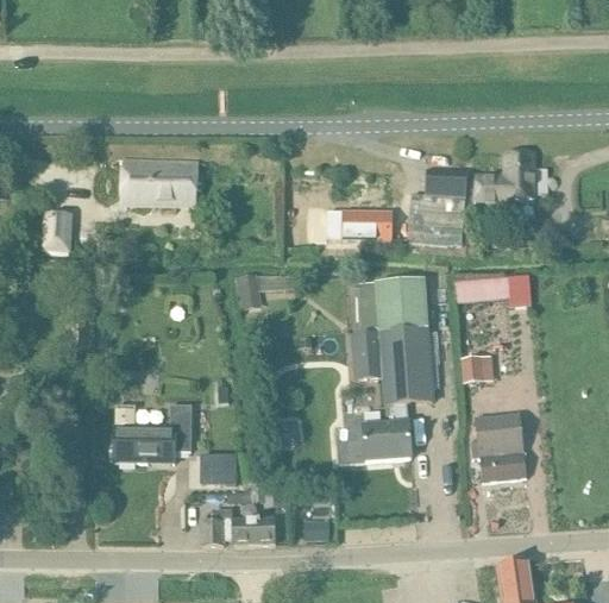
[(477,176),(477,208),(509,207),(509,199),(535,198),(535,194),(547,193),(547,167),(534,167),(534,149),(504,150),(504,175),(477,176)]
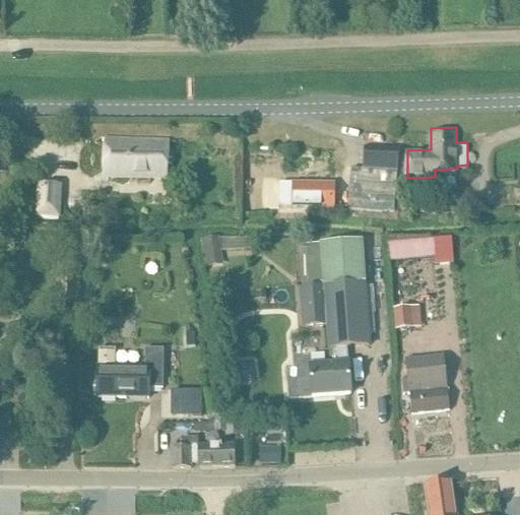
[(105,168),(168,170),(170,136),(106,134),(105,168)]
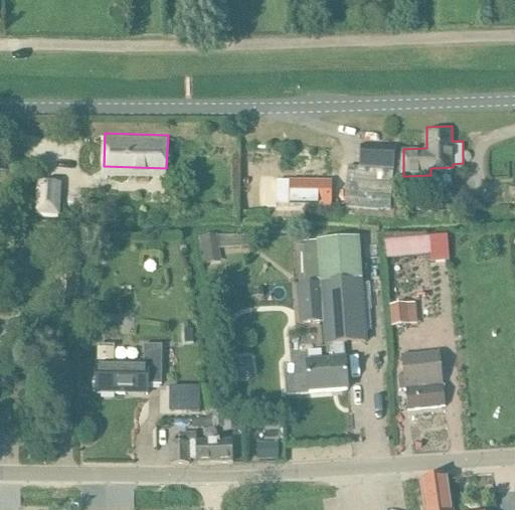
[(360,161),(394,163),(395,143),(361,141),(360,161)]
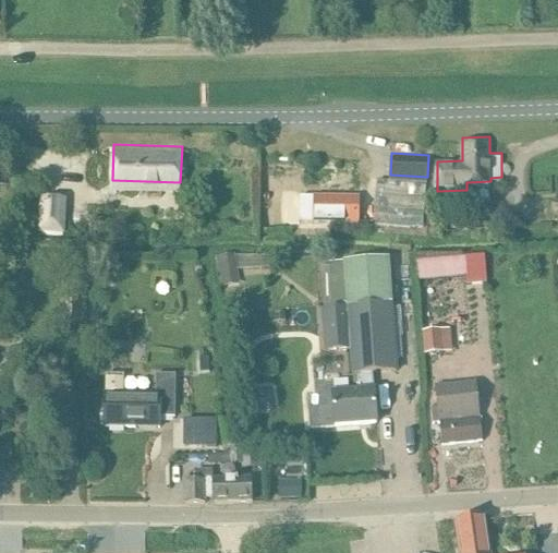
[(376,181),(376,220),(425,221),(425,182),(376,181)]
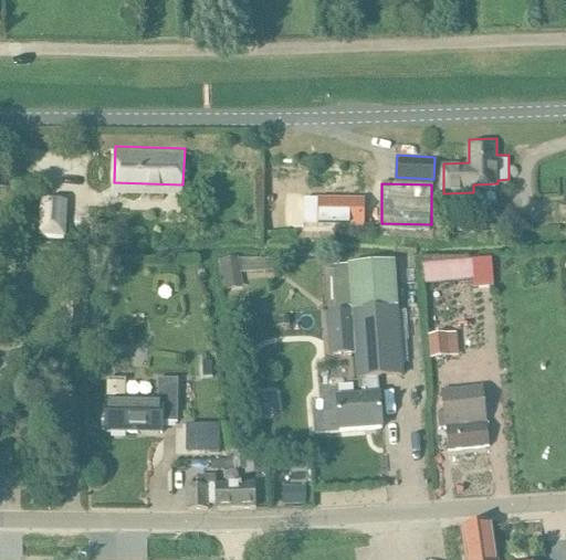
[(304,207),(304,218),(304,223),(364,224),(364,196),(320,196),(320,207),(304,207)]
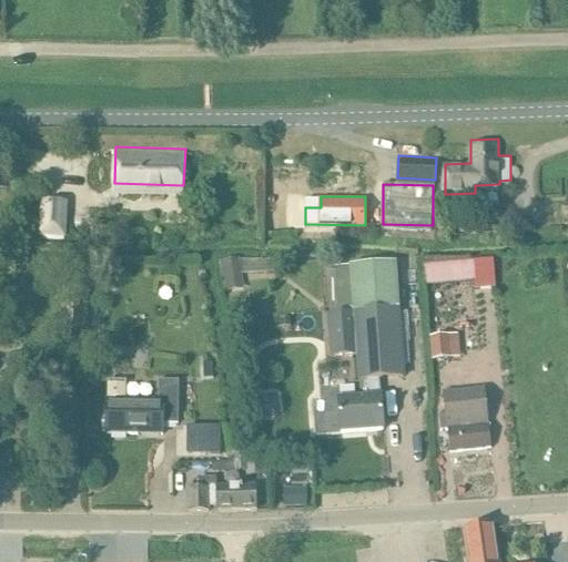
[(43,200),(41,236),(63,237),(66,201),(43,200)]
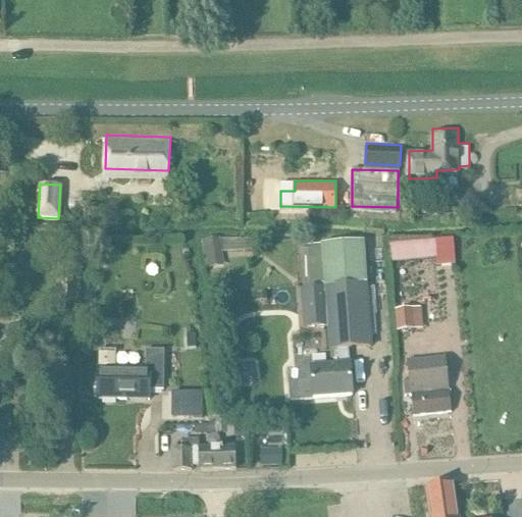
[(451,205),(465,205),(465,194),(451,193),(451,205)]
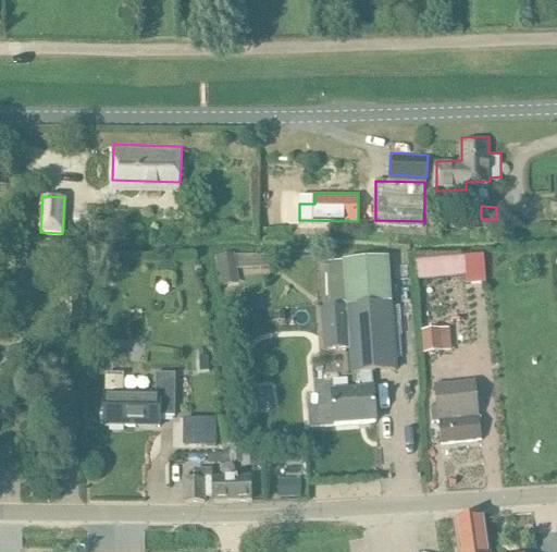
[(236,266),(269,264),(268,250),(235,250),(215,254),(218,273),(222,274),(223,283),(238,280),(236,266)]
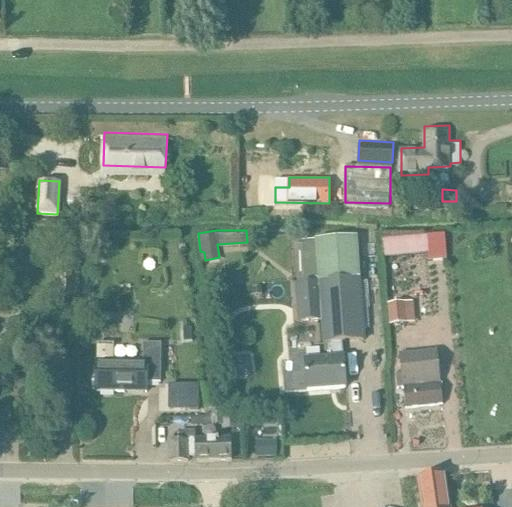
[(445,231),(426,233),(381,236),(382,253),(428,250),(428,257),(447,256),(445,231)]
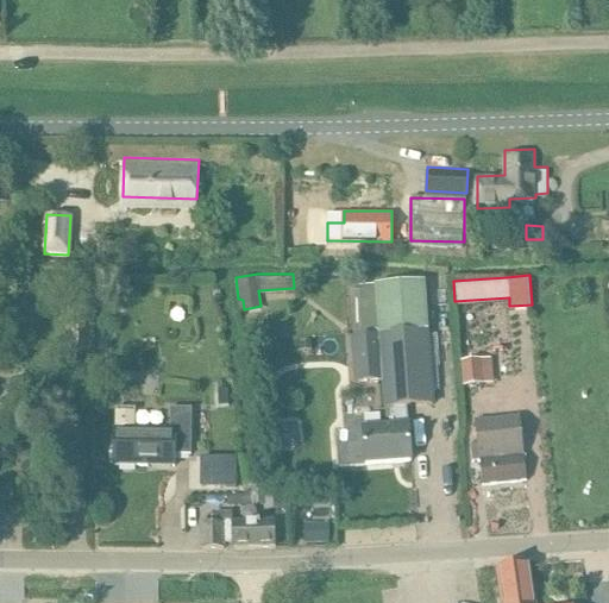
[(96,277),(95,289),(108,290),(110,278),(96,277)]
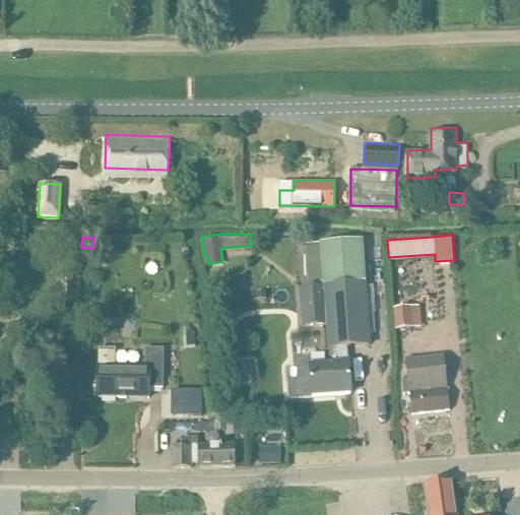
[(305,283),(322,282),(319,238),(301,239),(305,283)]
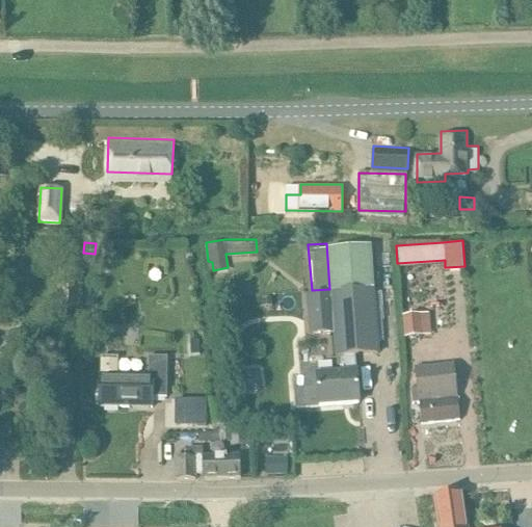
[(370,243),(327,246),(330,289),(329,289),(312,290),(309,291),(312,331),(334,328),(336,352),(339,351),(341,368),(317,370),(319,402),(360,399),(356,368),(355,368),(354,351),(378,349),(370,243)]
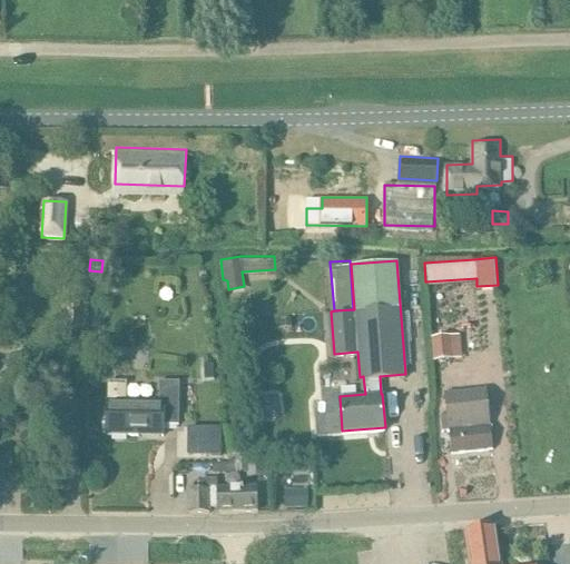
[(27,264),(23,277),(32,279),(35,265),(27,264)]
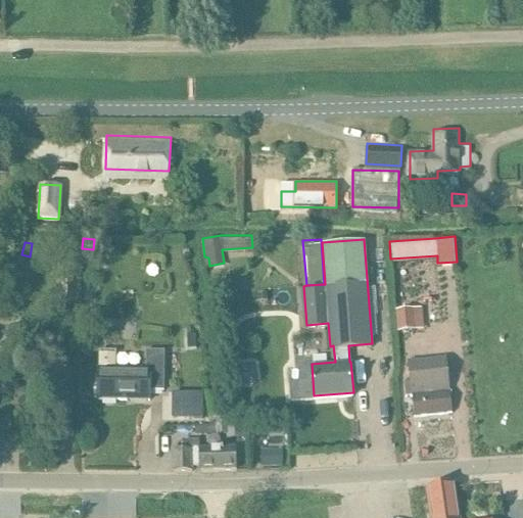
[(233,289),(229,294),(229,300),(234,304),(240,304),(244,299),(244,293),(239,289),(233,289)]
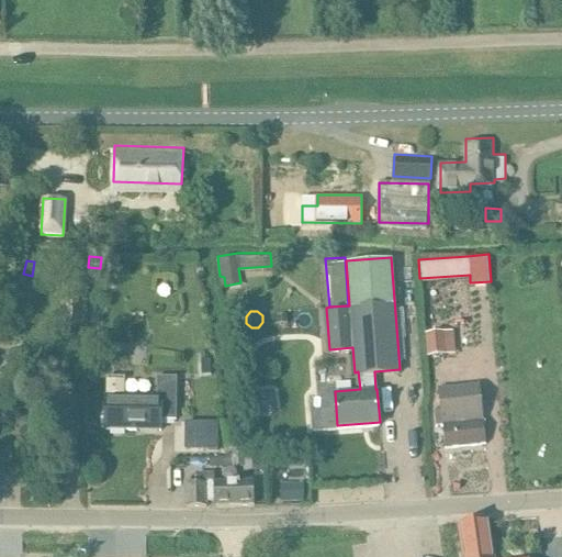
[(427,354),(456,352),(453,326),(433,329),(425,330),(427,354)]
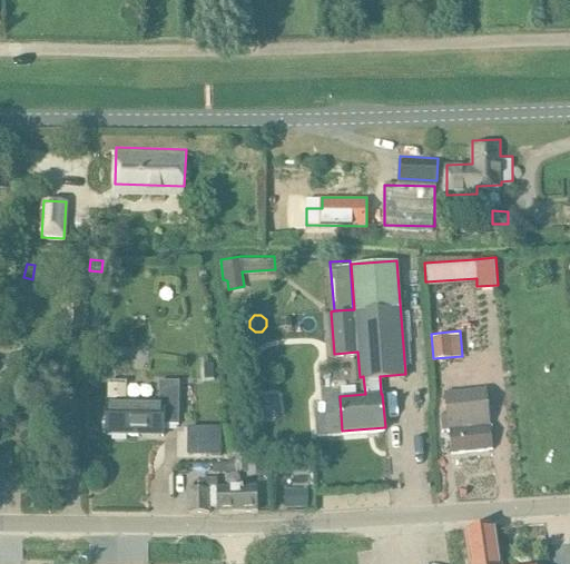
[(108,397),(108,408),(107,431),(163,432),(164,422),(178,422),(179,378),(159,378),(158,398),(108,397)]
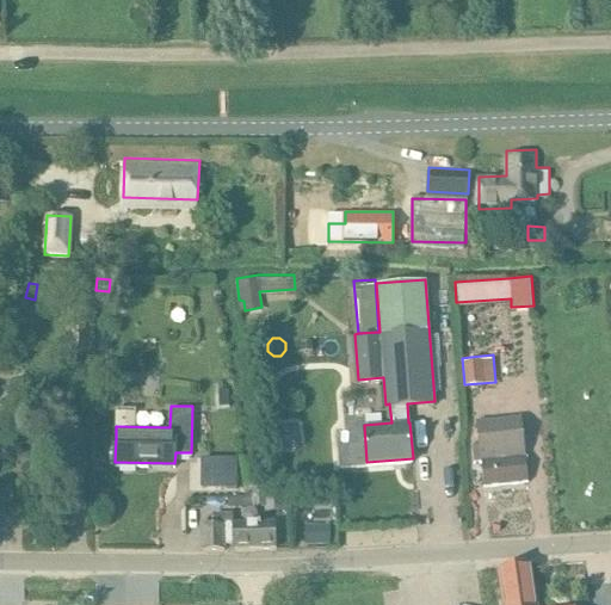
[(477,418),(480,442),(473,442),(474,460),(481,458),(483,483),(529,479),(524,437),(523,414),(477,418)]
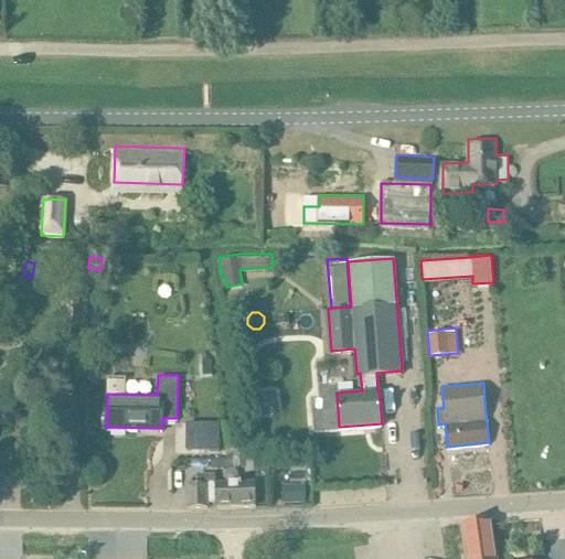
[(245,441),(233,442),(233,448),(233,455),(233,464),(246,463),(245,441)]
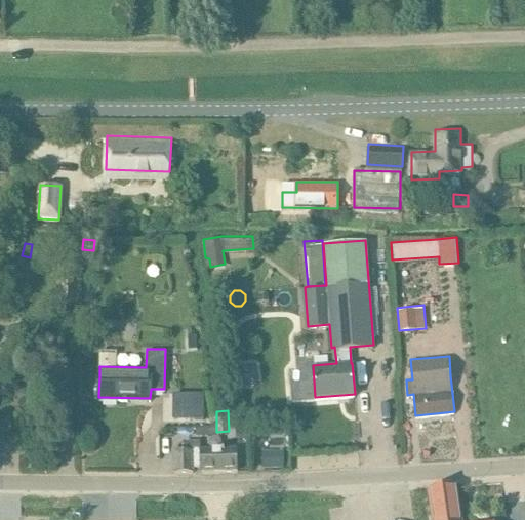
[(242,426),(229,426),(230,437),(242,437),(242,426)]
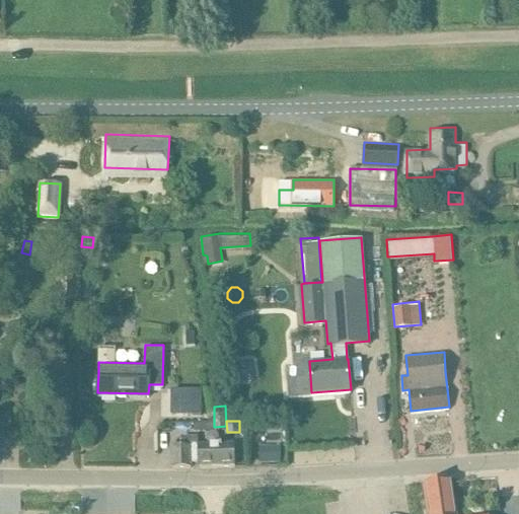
[(235,462),(234,442),(199,443),(198,432),(183,432),(183,443),(172,443),(172,463),(191,463),(191,460),(198,459),(199,463),(235,462)]
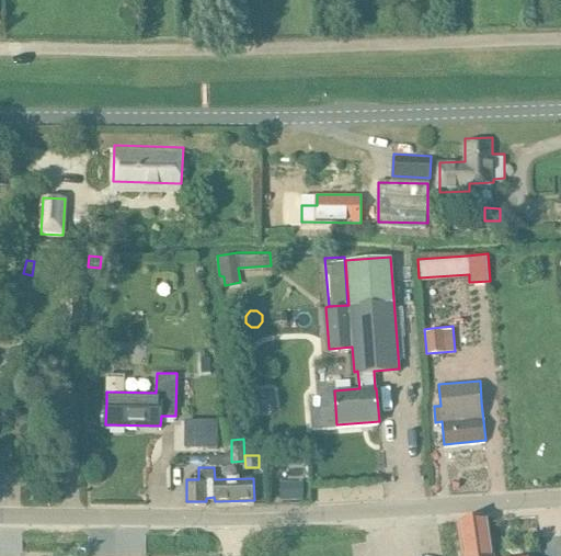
[(302,478),(279,479),(279,498),(304,497),(302,478)]
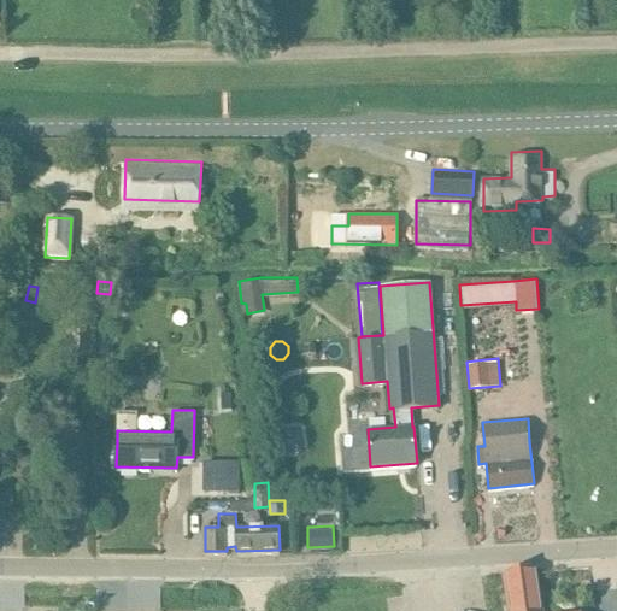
[(585,610),(586,610),(581,610),(541,610),(536,568),(504,571),(506,595),(507,610),(585,610)]
